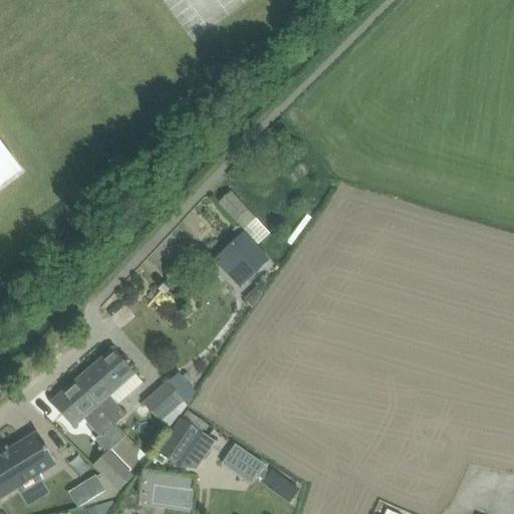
[(0,142),(0,188),(22,172),(0,142)]
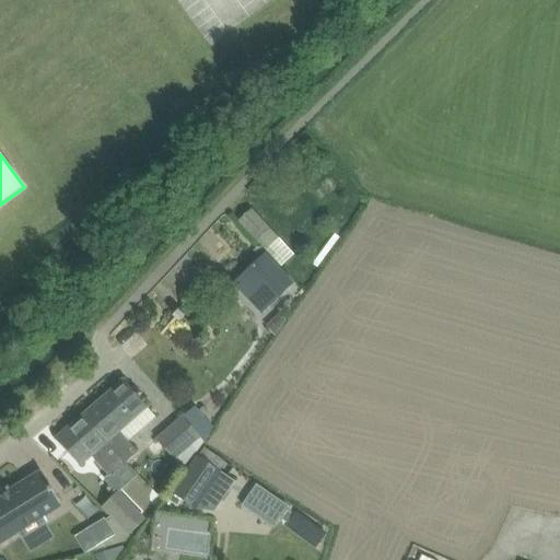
[(242,219),(258,240),(270,230),(254,210),(242,219)]
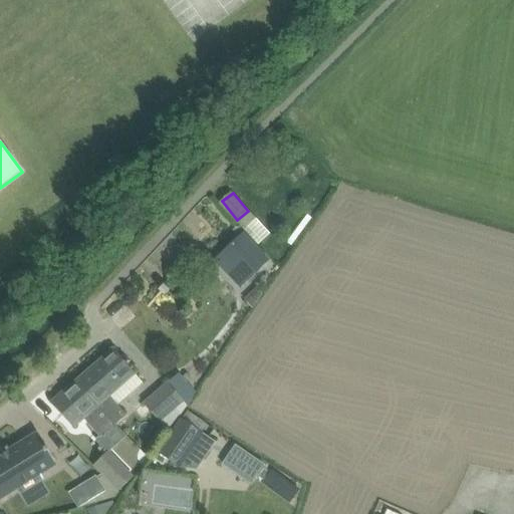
[(238,220),(246,230),(259,218),(251,209),(238,220)]
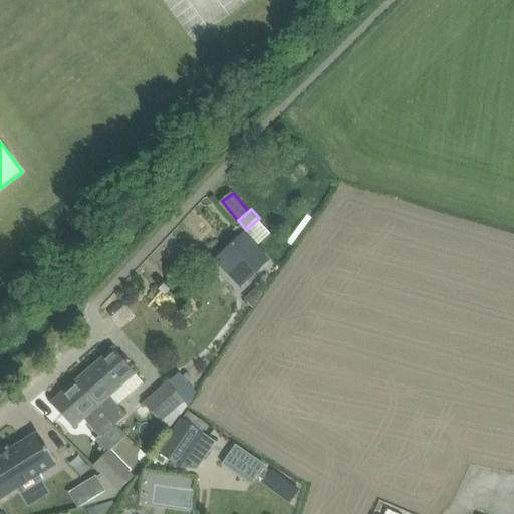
[(244,233),(219,256),(235,272),(230,277),(240,288),(269,260),(244,233)]
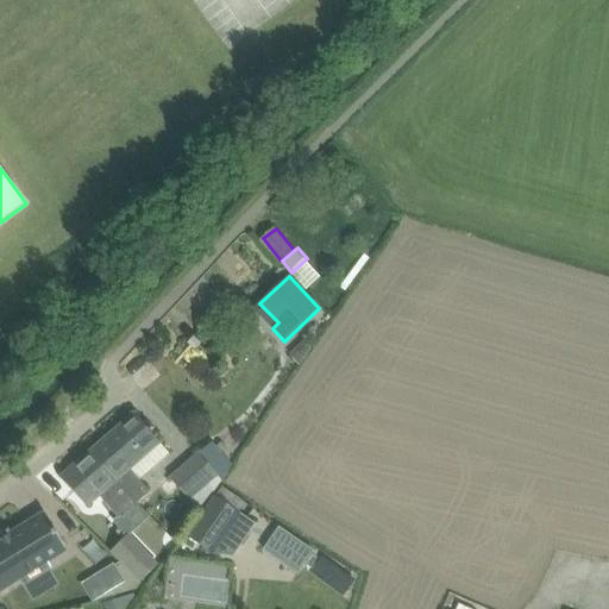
[(135,414),(90,452),(137,506),(151,493),(131,470),(161,444),(150,432),(135,414)]
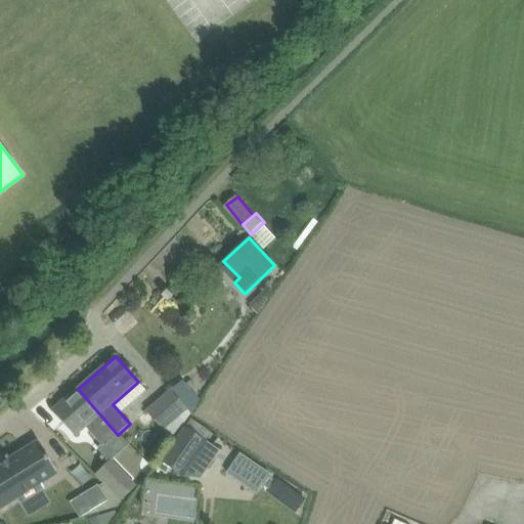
[(146,411),(171,440),(183,426),(190,413),(199,399),(182,380),(146,411)]
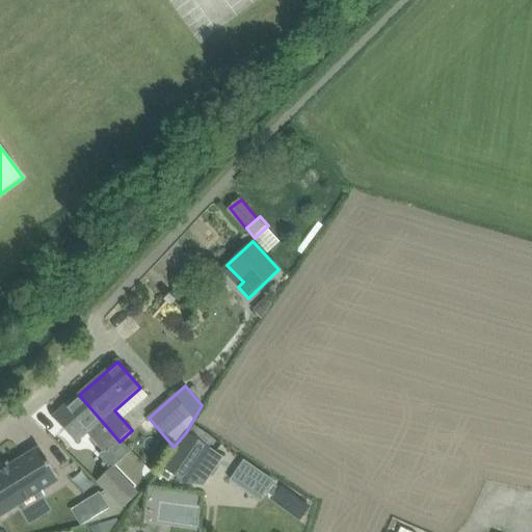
[(120,442),(79,395),(53,418),(67,433),(76,444),(89,432),(107,452),(120,442)]
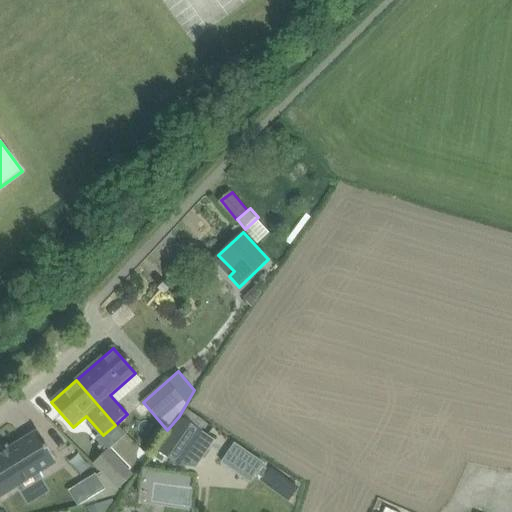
[(180,417),(153,457),(162,463),(166,456),(178,465),(196,468),(214,440),(201,431),(182,418),(180,417)]
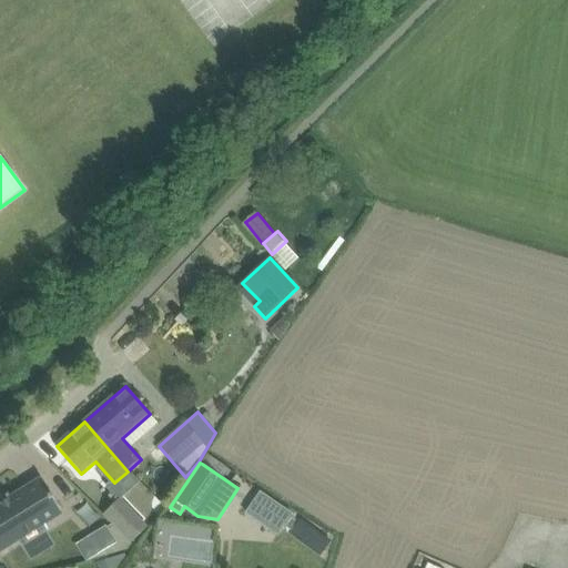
[(0,551),(0,553),(0,551),(20,539),(19,536),(40,523),(42,526),(62,514),(63,513),(42,478),(41,479),(0,504),(0,551)]
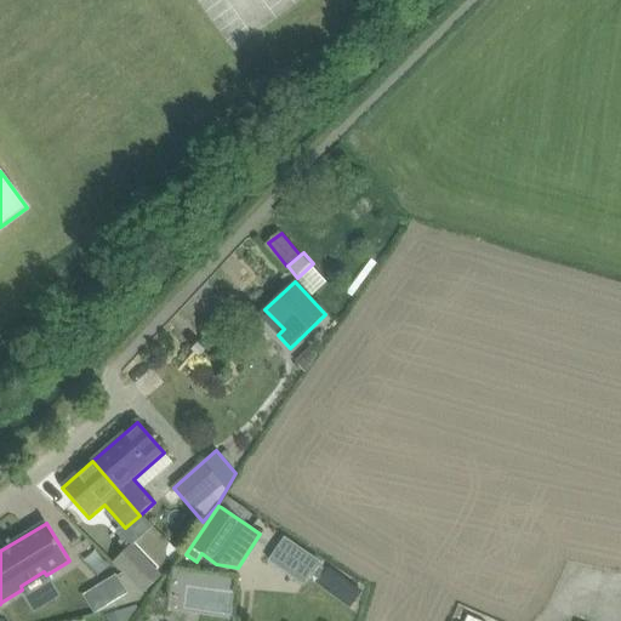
[(284,537),(269,560),(305,584),(319,562),(284,537)]
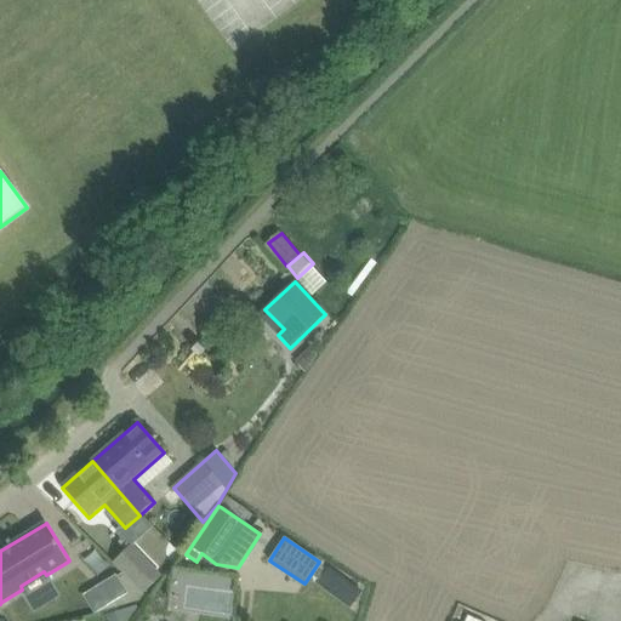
[(161,576),(131,545),(114,562),(143,593),(161,576)]
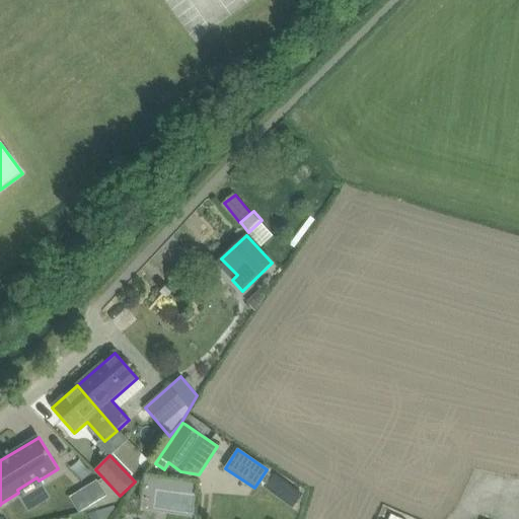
[(69,496),(79,512),(107,495),(97,479),(69,496)]
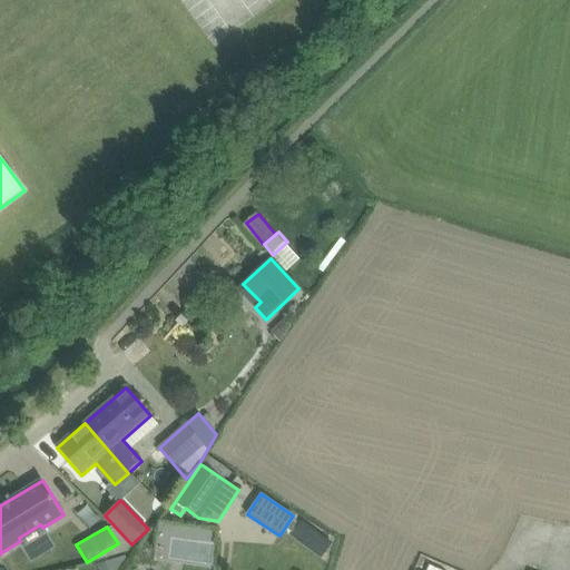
[(126,558),(99,566),(100,569),(118,569),(127,559),(126,558)]
